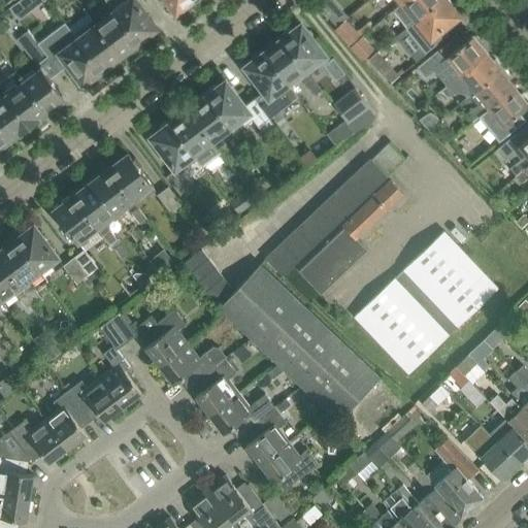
[(21,0),(11,8),(19,17),(28,9),(21,0)]
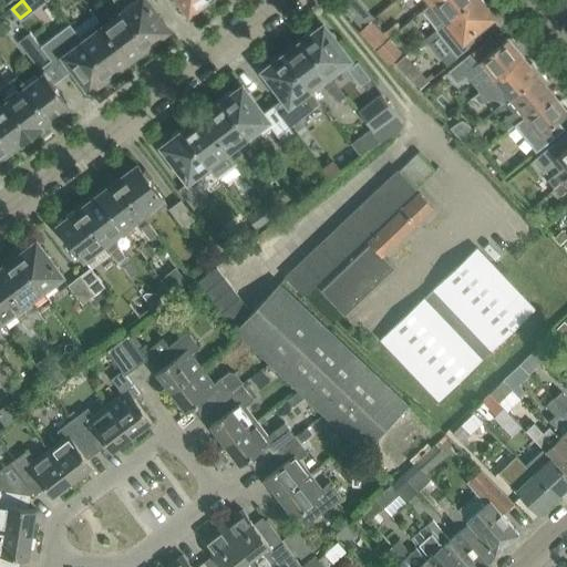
[(115,0),(116,1),(152,48),(160,42),(160,37),(168,30),(146,0),(115,0)]
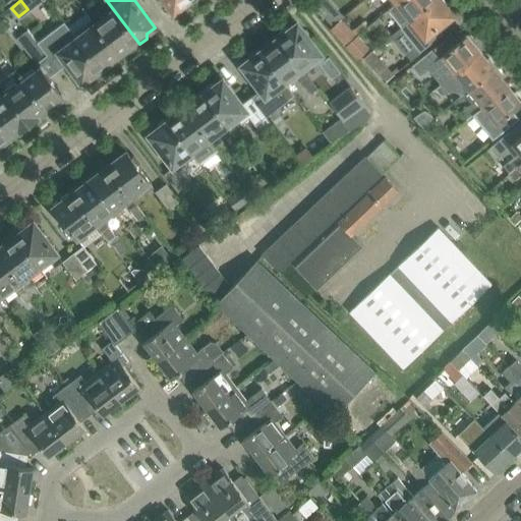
[(192,2),(190,0),(163,0),(173,13),(181,6),(183,9),(192,2)]
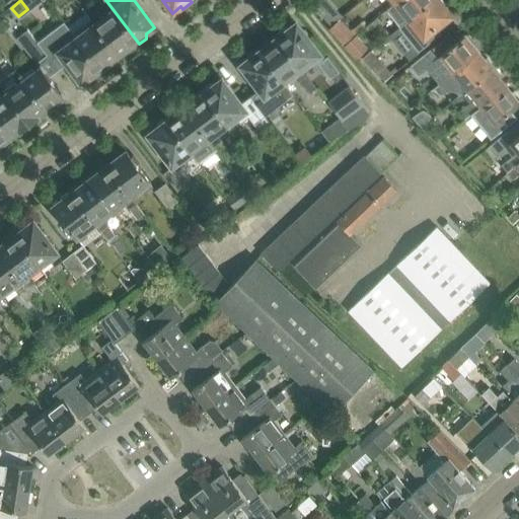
[(400,25),(432,0),(396,0),(394,3),(387,8),(400,25)]
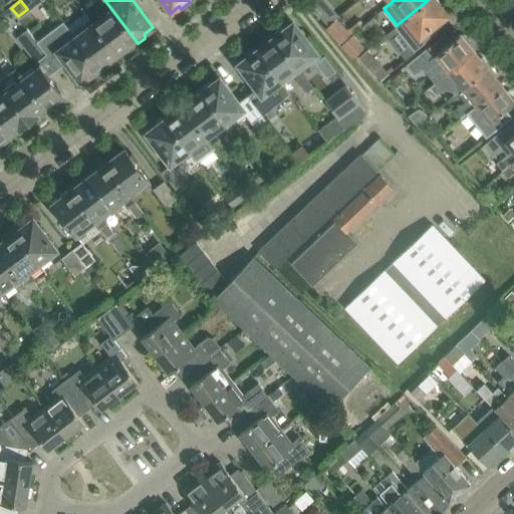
[(428,0),(397,25),(411,42),(409,44),(413,49),(434,32),(430,27),(445,16),(441,10),(439,7),(439,5),(436,0),(433,0),(428,0)]
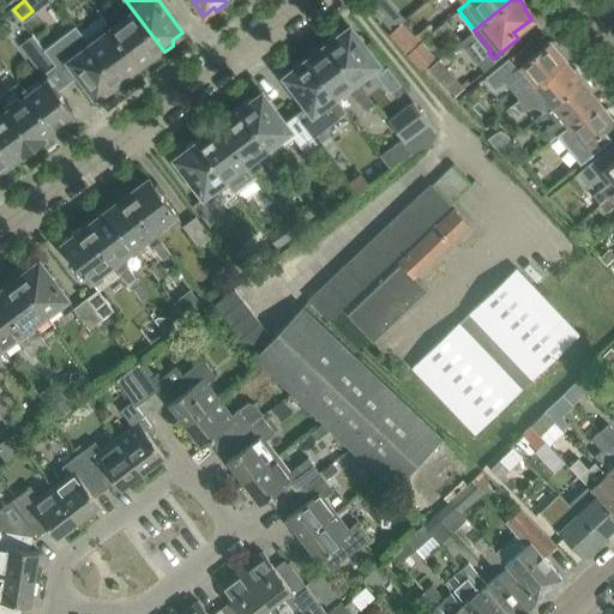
[(164,52),(126,1),(104,17),(139,64),(149,58),(155,59),(164,52)]
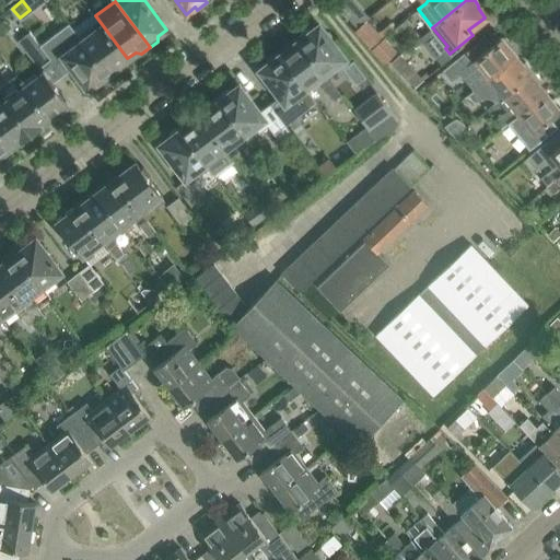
[(127,58),(95,15),(93,13),(73,27),(81,37),(111,77),(118,71),(119,65),(127,58)]
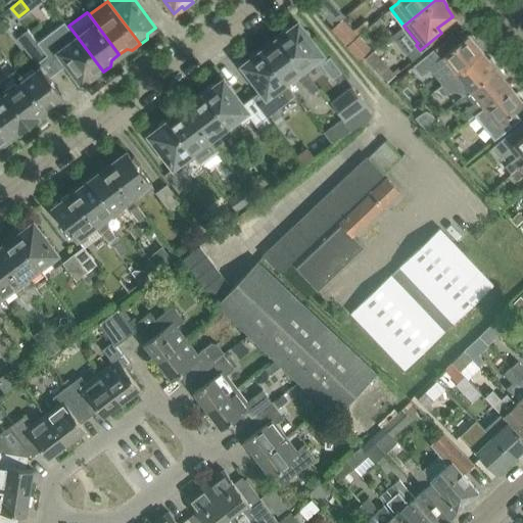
[(342,17),(332,28),(331,29),(346,44),(368,25),(365,20),(353,30),(342,17)]
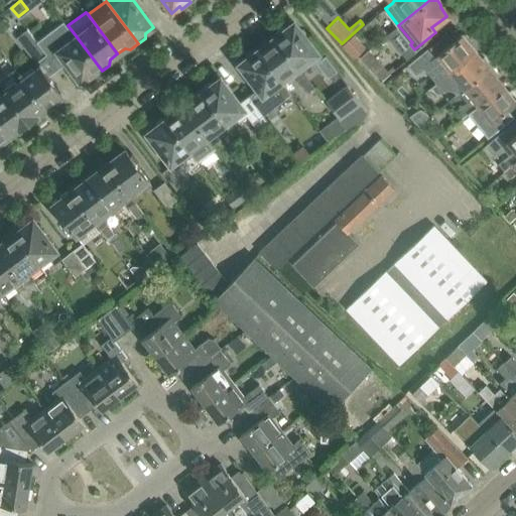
[(65,21),(37,41),(45,51),(45,50),(46,53),(58,69),(67,62),(81,82),(89,76),(94,77),(102,71),(75,34),(68,25),(65,21)]
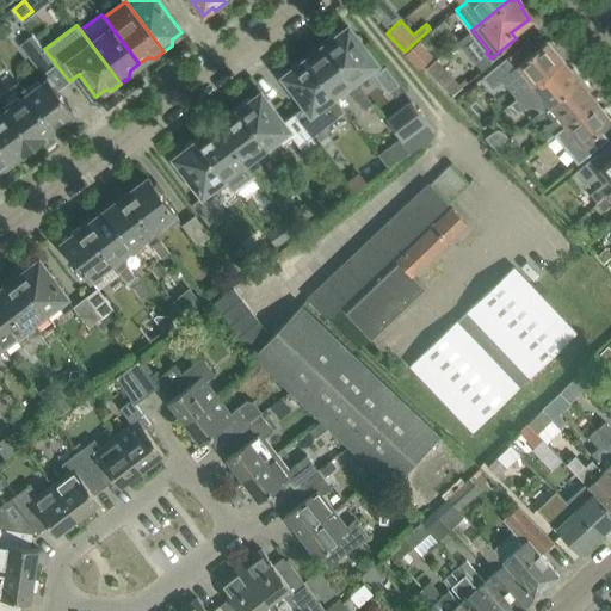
[(376,63),(349,28),(339,35),(334,34),(323,42),(325,45),(356,82),(357,81),(366,74),(370,79),(375,76),(388,93),(399,85),(386,66),(381,71),(375,65),(376,63)]
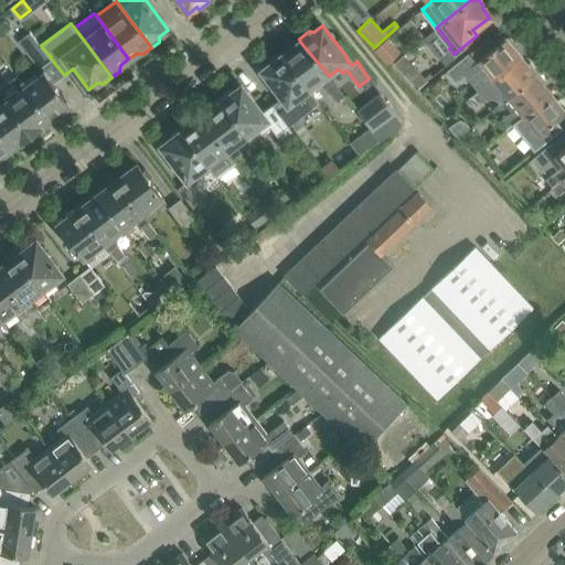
[(50,56),(41,45),(30,31),(19,41),(39,67),(51,59),(50,55),(50,56)]
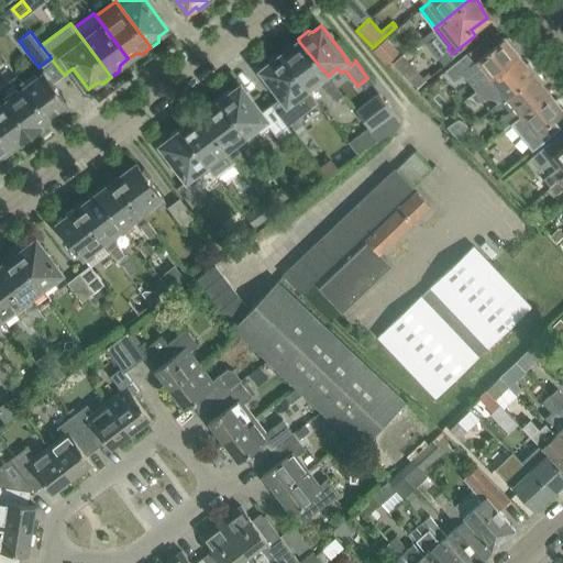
[(445,69),(443,72),(453,83),(462,76),(475,91),(477,89),(518,55),(511,46),(514,45),(507,36),(505,39),(504,36),(493,45),(487,37),(486,36),(470,51),(445,69)]
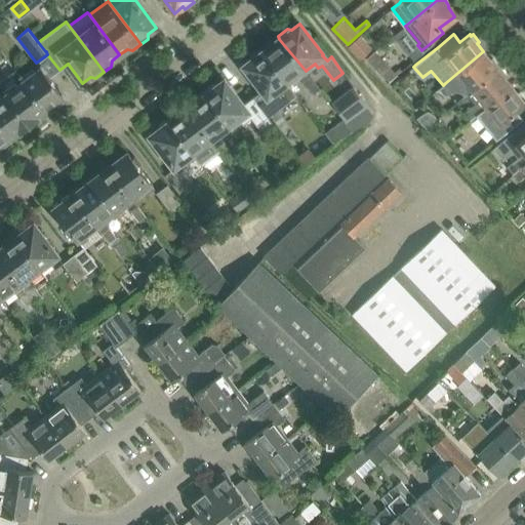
[(360,35),(349,45),(361,58),(372,48),(360,35)]
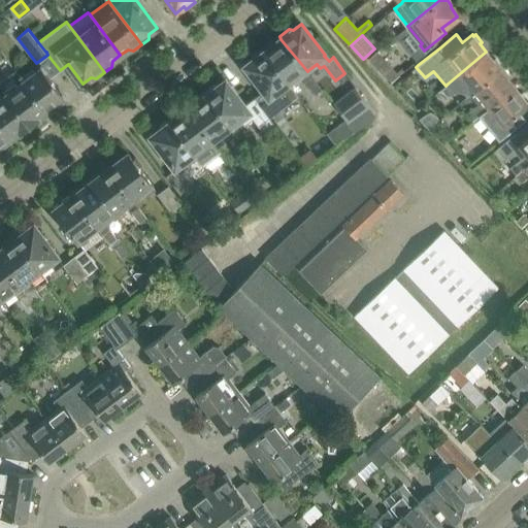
[(307,71),(281,39),(274,43),(270,43),(262,50),(290,86),(301,77),(315,95),(322,89),(308,70),(307,71)]
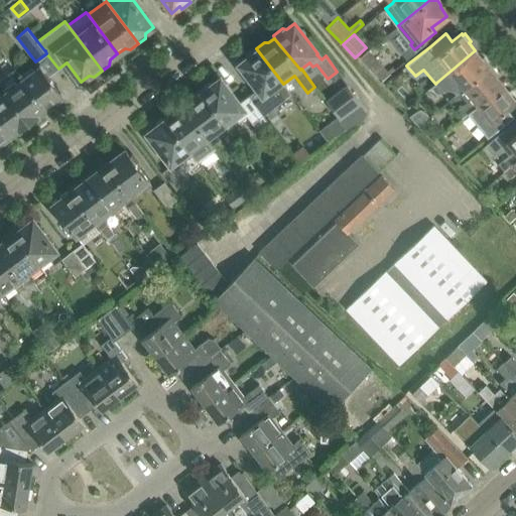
[(247,59),(240,65),(258,89),(249,96),(263,115),(291,94),(283,84),(256,48),(248,54),(247,59)]
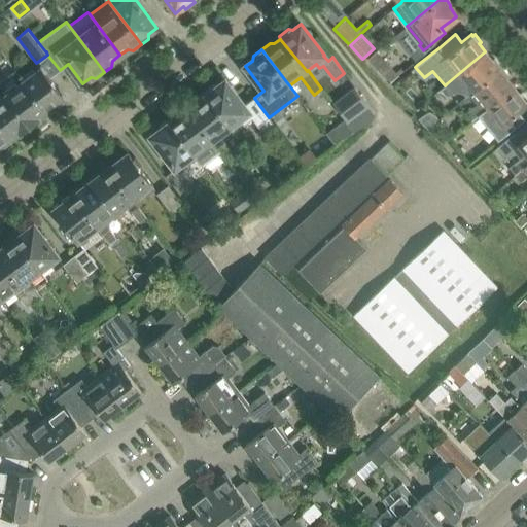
[(445,85),(442,89),(448,95),(453,92),(457,90),(459,90),(462,90),(464,91),(468,94),(501,67),(494,58),(492,60),(485,51),(447,83),(445,85)]
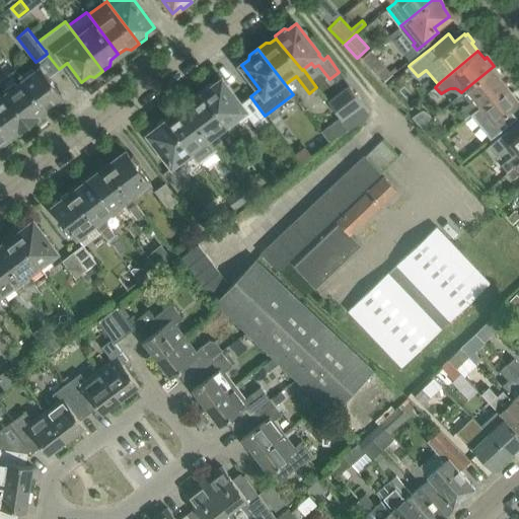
[(364,58),(372,67),(384,80),(391,74),(371,52),(364,58)]
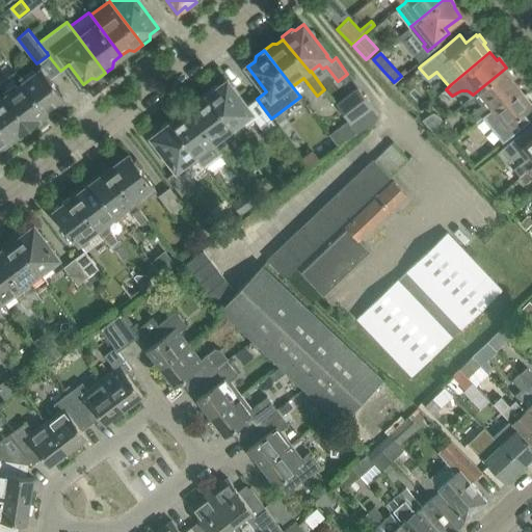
[(64,98),(42,67),(23,80),(47,111),(49,109),(52,110),(57,106),(58,103),(64,98)]
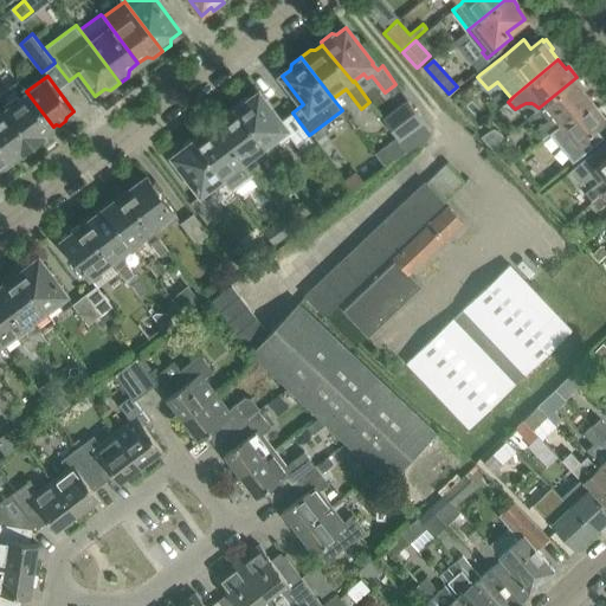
[(548,134),(590,98),(582,90),(586,88),(577,77),(539,108),(548,120),(536,130),(542,139),(548,134)]
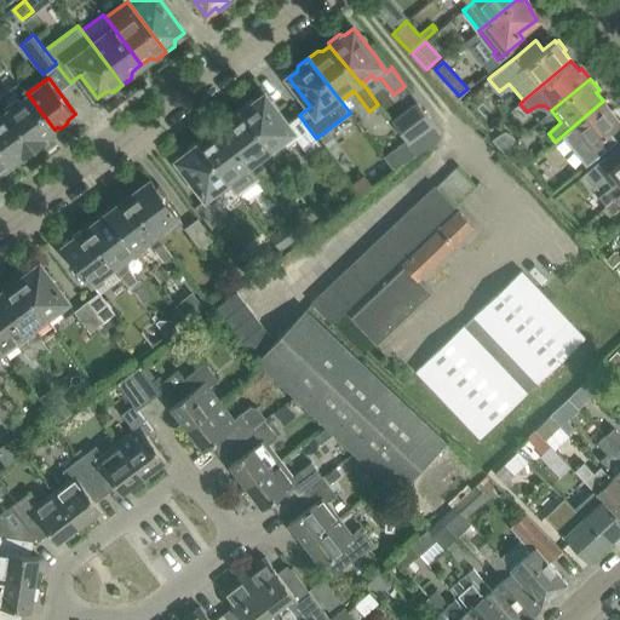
[(27,93),(26,91),(5,107),(35,147),(35,144),(36,143),(40,144),(46,139),(46,136),(55,130),(27,93)]
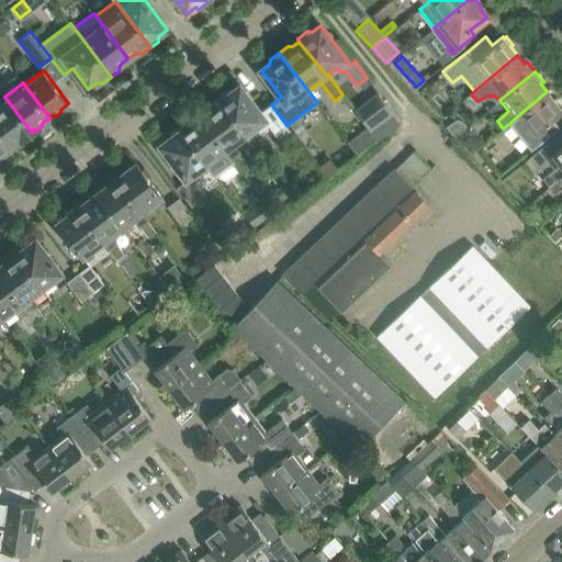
[(226,91),(216,98),(247,137),(258,128),(261,133),(270,126),(281,139),(291,132),(287,125),(271,104),(260,112),(239,86),(231,93),(226,91)]
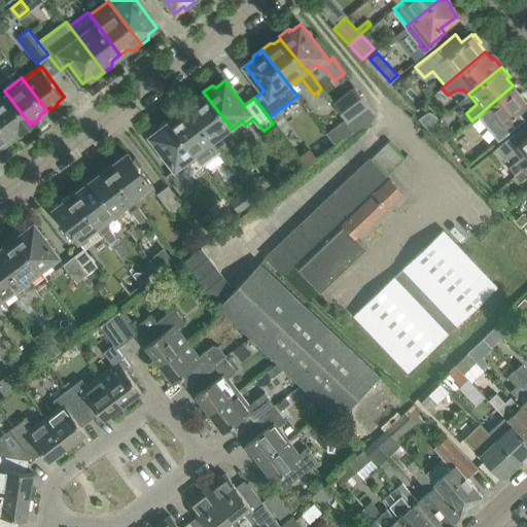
[(523,119),(517,112),(526,103),(525,101),(526,100),(526,98),(522,93),(519,94),(513,85),(477,116),(497,142),(524,120),(523,119)]
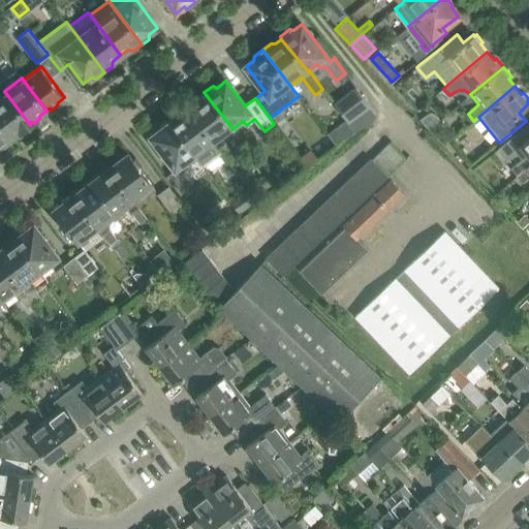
[(355,87),(334,103),(346,120),(348,122),(369,106),(370,105),(355,87)]
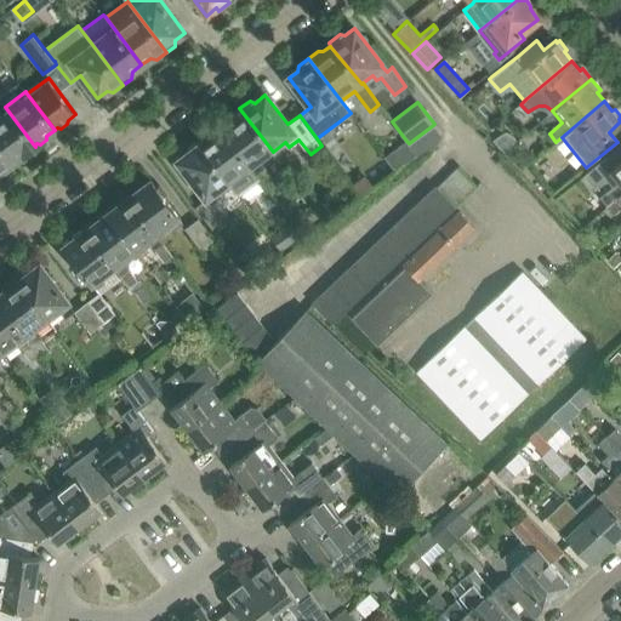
[(35,147),(5,107),(0,109),(0,143),(13,161),(22,154),(27,155),(33,151),(32,147),(33,146),(35,147)]
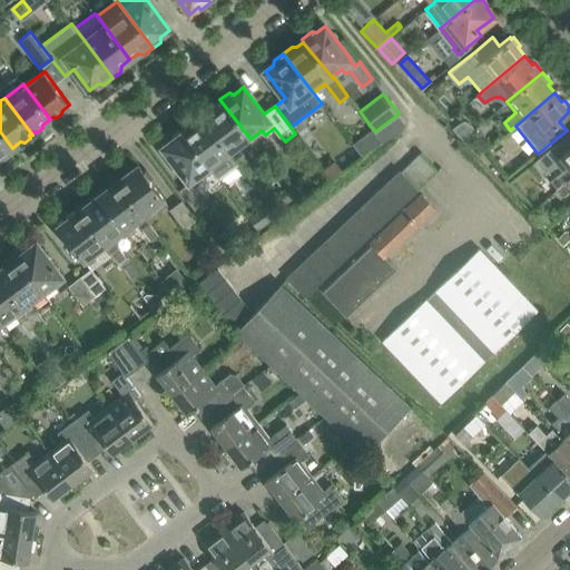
[(251,139),(219,99),(210,107),(210,112),(203,118),(234,158),(245,173),(254,166),(239,147),(251,139)]
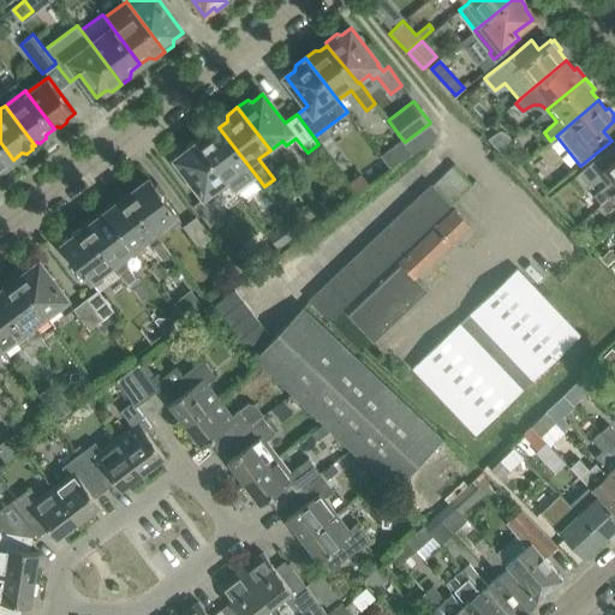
[(436,135),(429,125),(429,124),(405,142),(402,139),(381,155),(392,168),(436,135)]
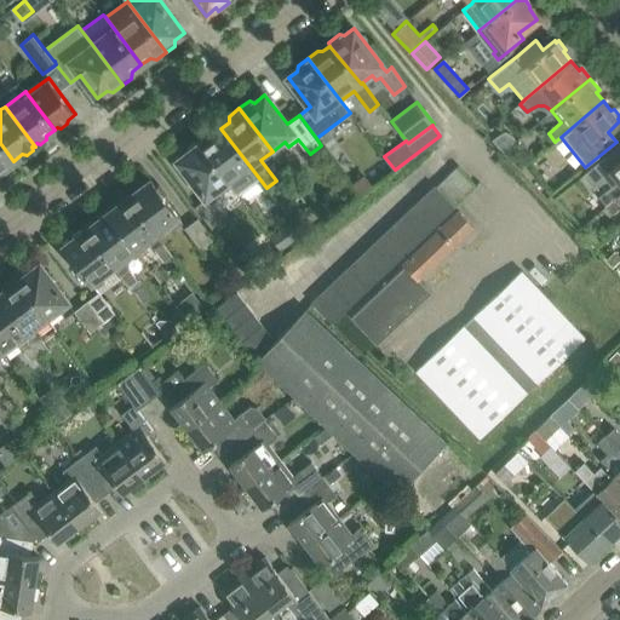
[(254,172),(220,128),(212,136),(206,133),(196,141),(229,183),(239,195),(259,178),(254,172)]
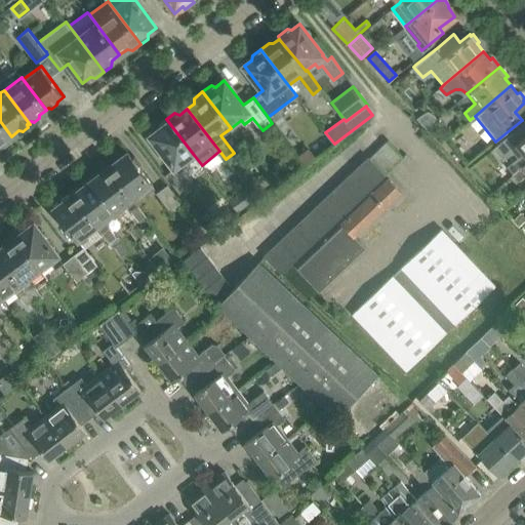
[(419,119),(417,120),(426,128),(427,127),(436,120),(428,112),(419,119)]
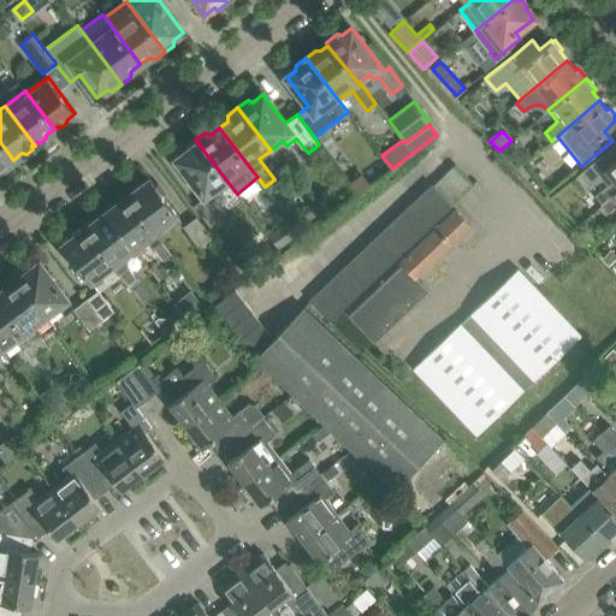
[(227,182),(195,140),(184,148),(185,153),(176,160),(205,197),(194,205),(211,226),(223,217),(211,202),(221,194),(218,189),(227,182)]
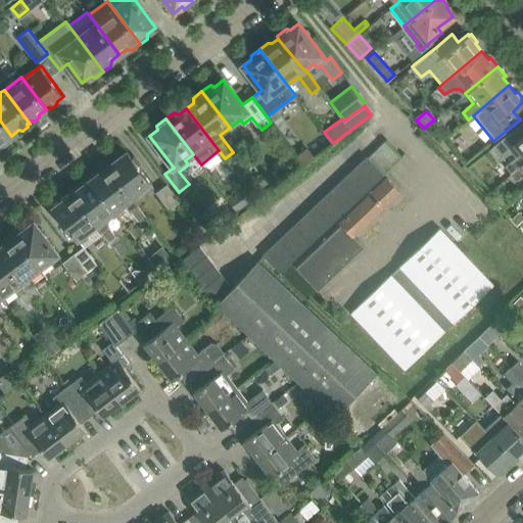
[(11,136),(0,121),(0,143),(1,143),(4,144),(10,140),(10,136),(11,136)]
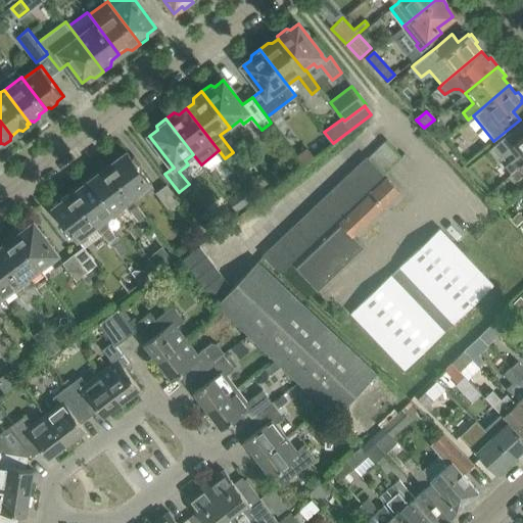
[(516,128),(491,147),(491,148),(497,155),(505,156),(510,151),(516,158),(506,165),(512,173),(522,162),(522,134),(522,136),(516,128)]
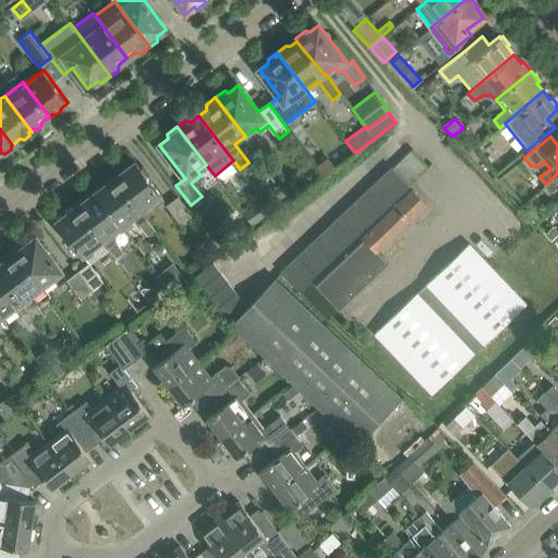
[(411,150),(402,159),(419,176),(427,168),(411,150)]
